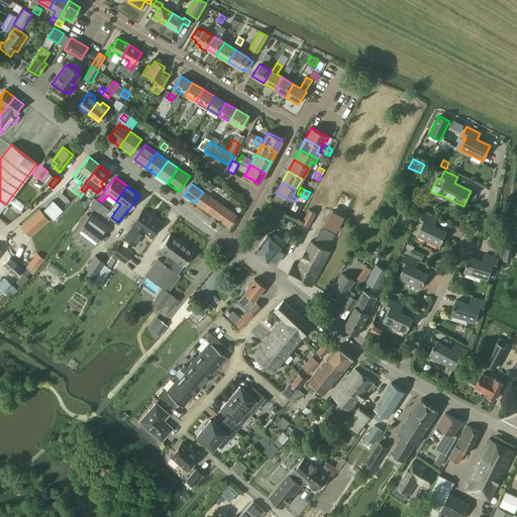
[(214,199),(203,192),(195,203),(206,211),(214,199)]
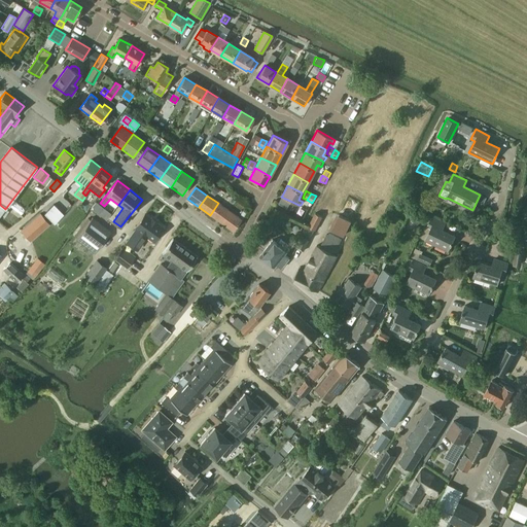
[(62,202),(69,208),(73,203),(66,197),(62,202)]
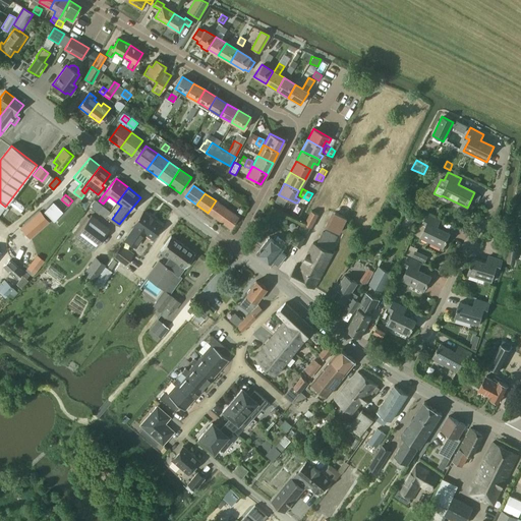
[(95,199),(90,206),(98,211),(102,206),(95,199)]
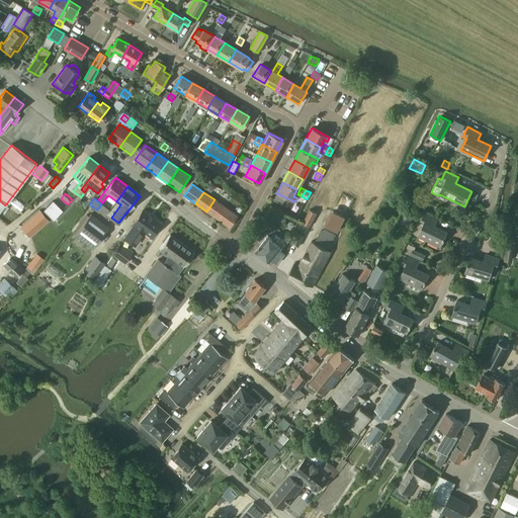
[(226,207),(214,199),(206,211),(218,219),(226,207)]
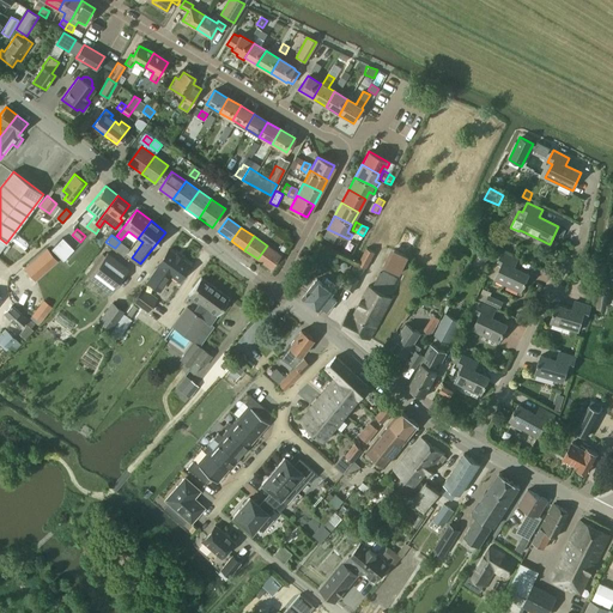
[(74,249),(62,237),(52,249),(64,260),(74,249)]
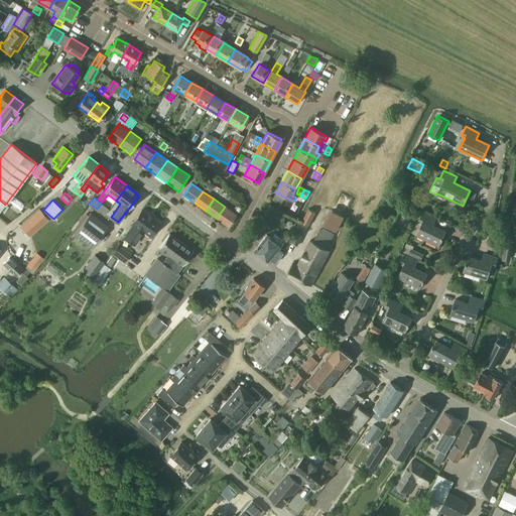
[(236,215),(225,207),(217,218),(228,226),(236,215)]
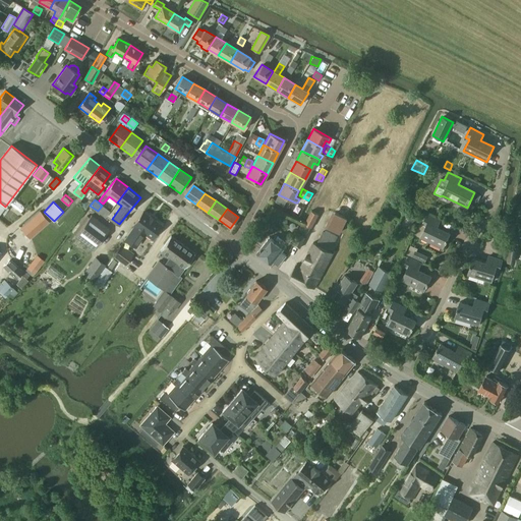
[(311,228),(319,214),(312,211),(304,225),(311,228)]
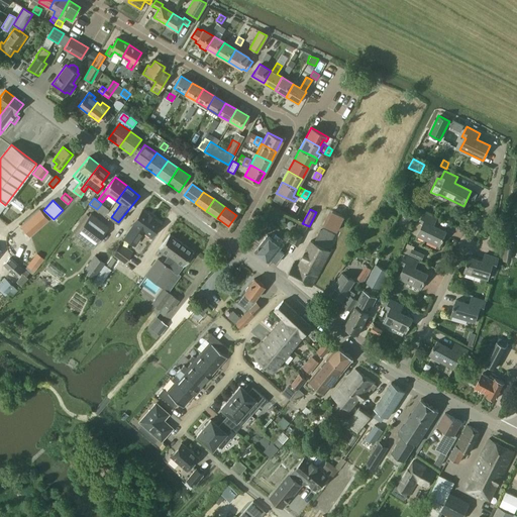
[(322,224),(337,231),(343,215),(329,209),(322,224)]
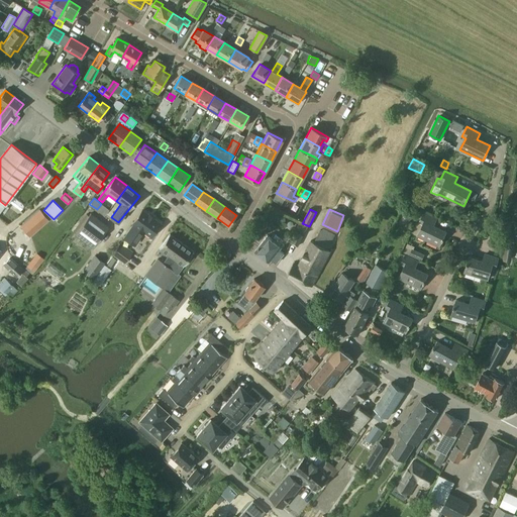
[(48,222),(37,210),(21,223),(31,236),(48,222)]
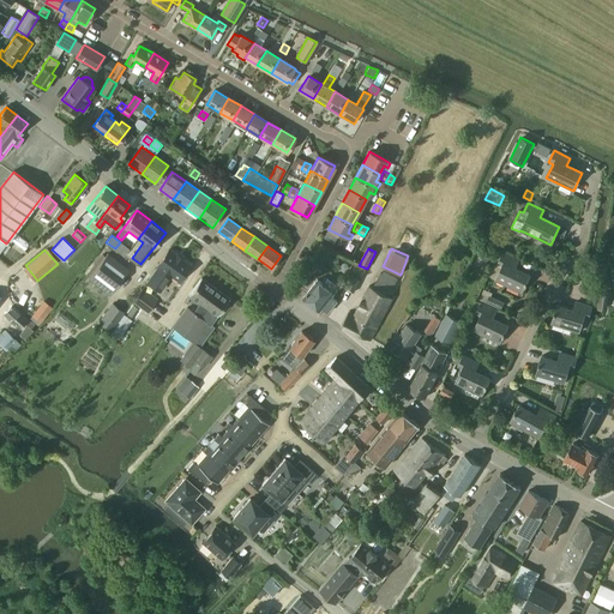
[(157,266),(148,282),(161,290),(172,276),(179,282),(191,265),(182,259),(184,258),(176,253),(176,254),(169,250),(157,266)]
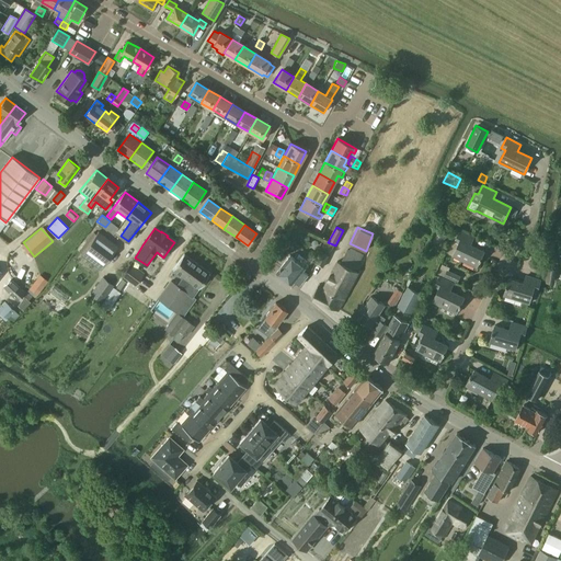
[(296,228),(293,233),(300,239),(305,233),(296,228)]
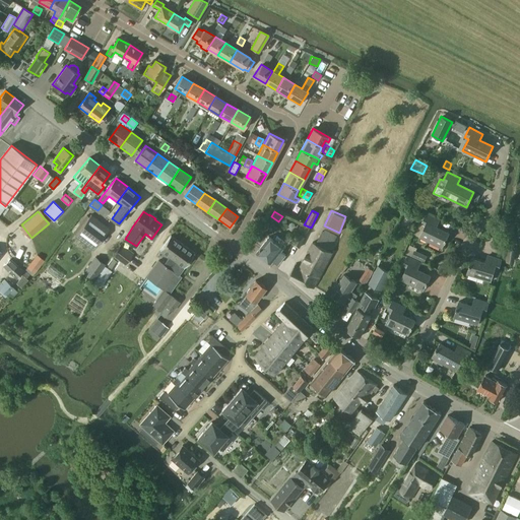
[(110,229),(91,214),(75,235),(93,249),(110,229)]
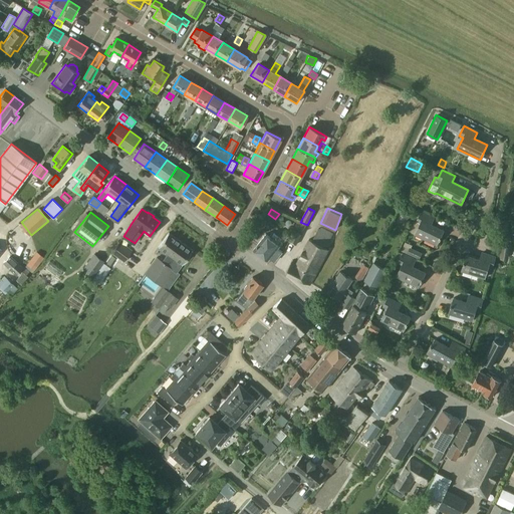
[(422,212),(417,221),(421,223),(415,234),(437,245),(444,230),(431,224),(434,218),(422,212)]
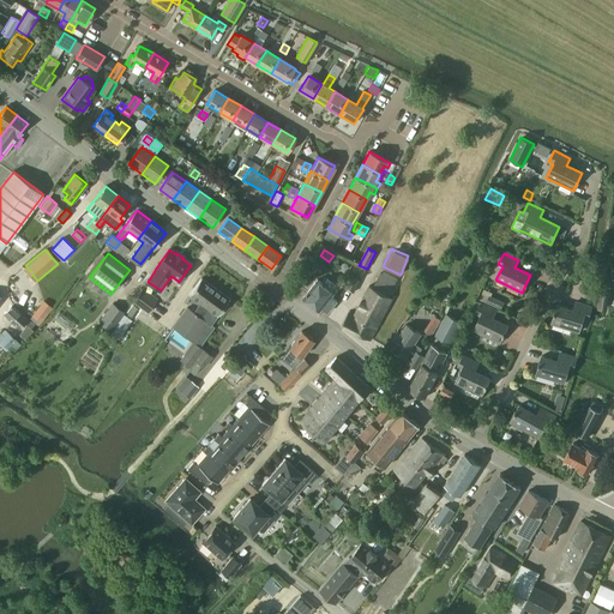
[(380,272),(373,288),(389,298),(398,278),(384,271),(383,274),(380,272)]
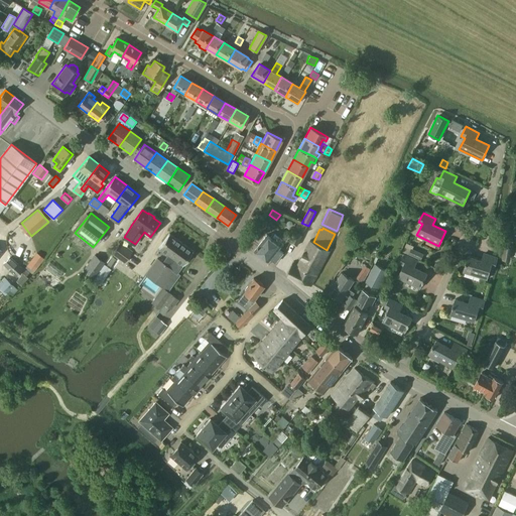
[(298,246),(303,235),(295,231),(290,243),(298,246)]
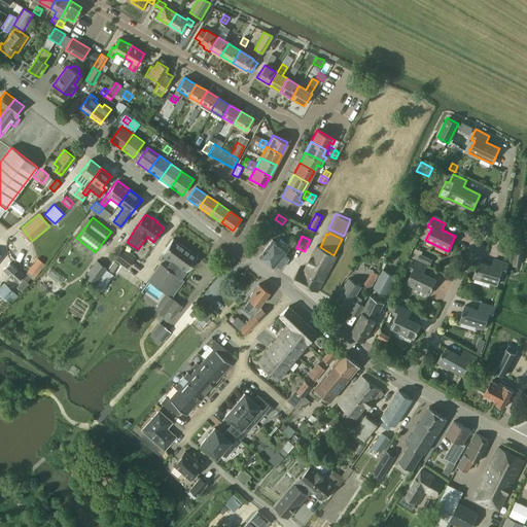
[(167,321),(173,314),(175,316),(182,306),(166,294),(178,277),(180,279),(187,270),(188,271),(192,265),(191,265),(197,256),(173,239),(162,254),(172,261),(153,285),(165,293),(154,309),(164,316),(163,318),(167,321)]
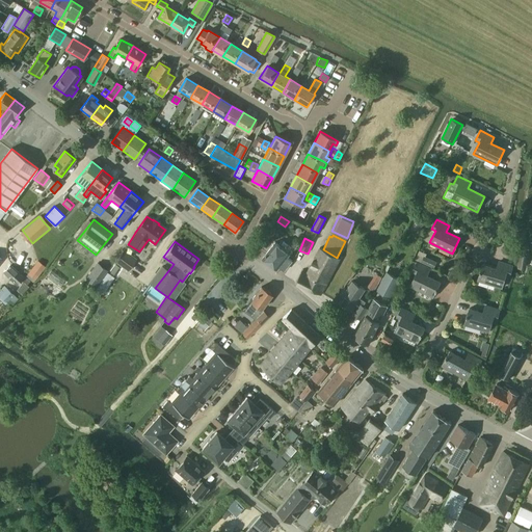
[(275,242),(263,258),(277,269),(280,267),(285,271),(292,261),(287,257),(290,254),(293,249),(284,241),(280,246),(275,242)]
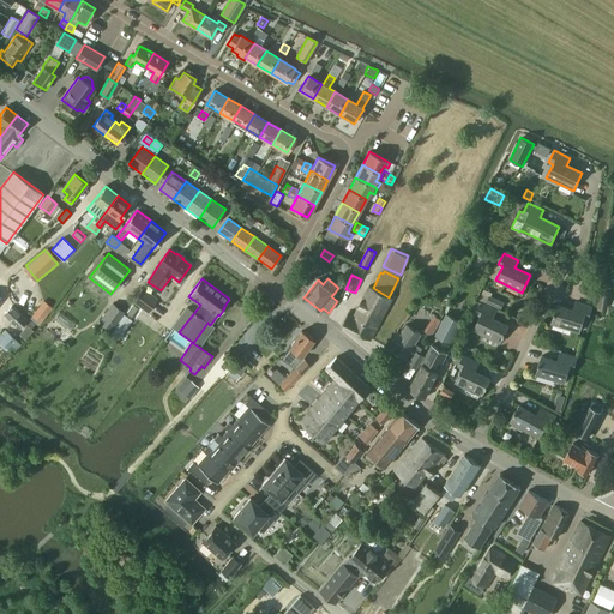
[(389,298),(373,288),(369,287),(363,299),(355,315),(349,313),(342,327),(371,341),(393,299),(390,298),(389,298)]
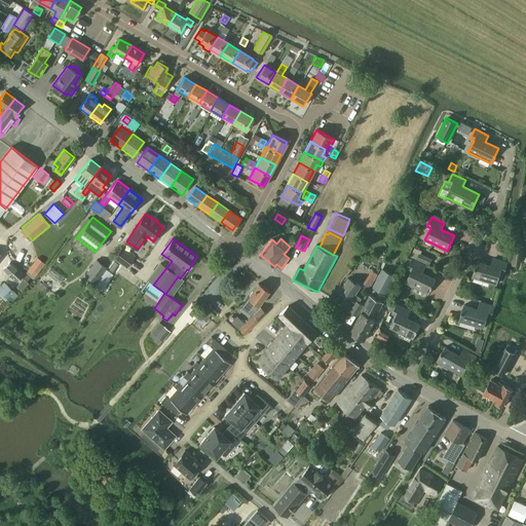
[(114,259),(127,268),(136,256),(122,247),(114,259)]
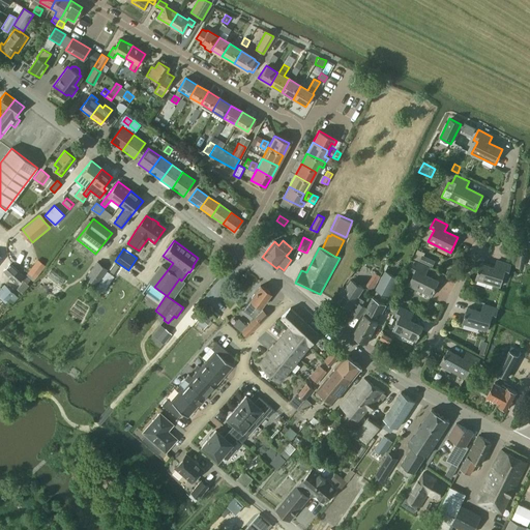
[(414,259),(419,262),(433,267),(436,261),(421,254),(421,252),(417,249),(414,259)]
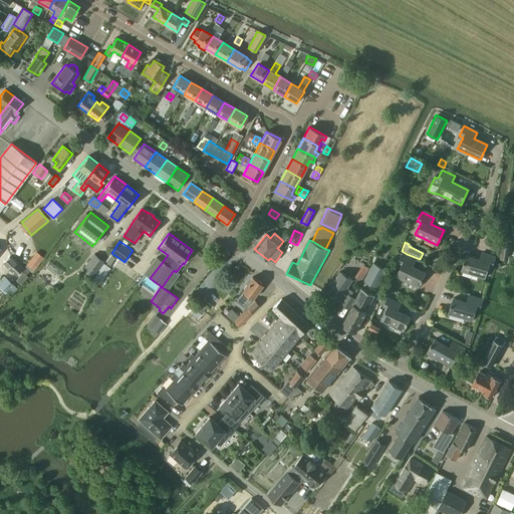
[(501,245),(500,252),(509,254),(510,247),(501,245)]
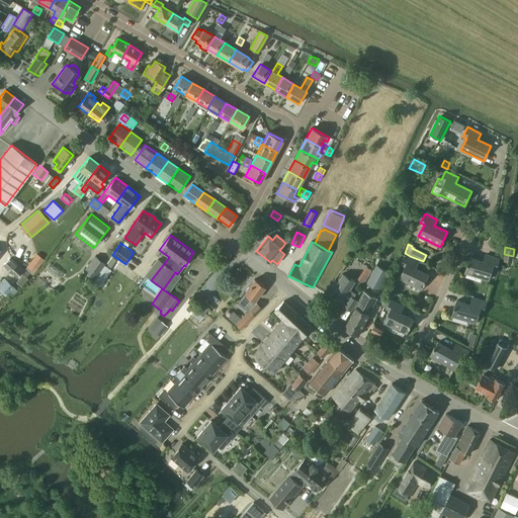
[(26,265),(32,270),(42,257),(36,252),(26,265)]
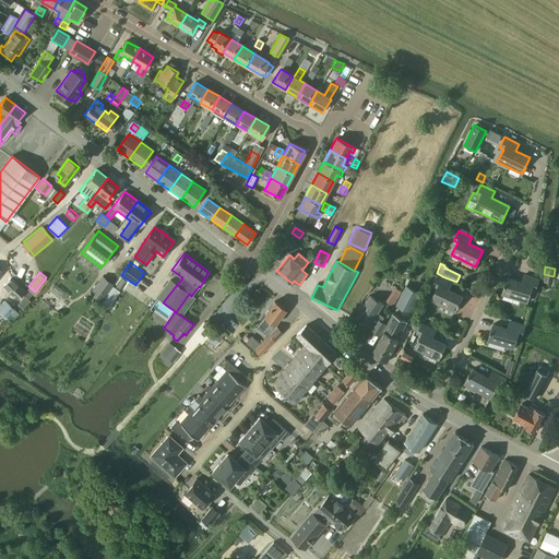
[(375,274),(370,282),(376,285),(380,277),(375,274)]
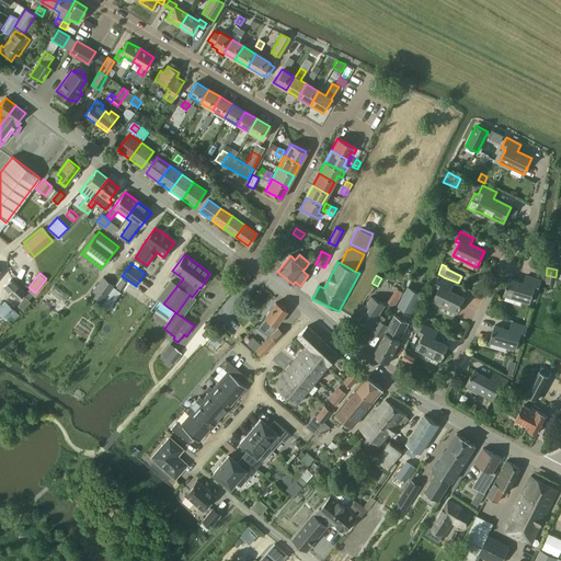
[(529,304),(534,290),(537,292),(540,281),(526,276),(524,283),(510,278),(504,296),(529,304)]
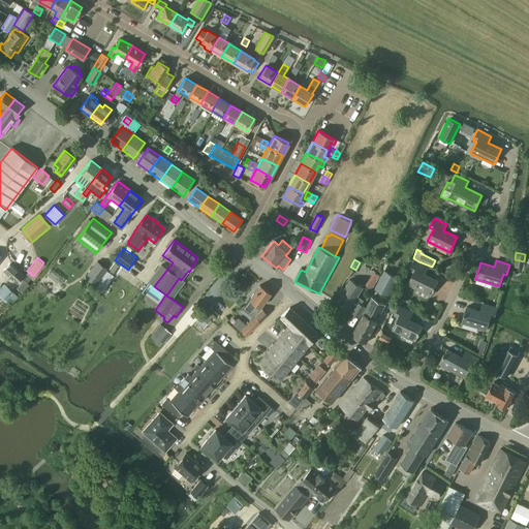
[(97,261),(86,276),(95,282),(105,269),(97,261)]
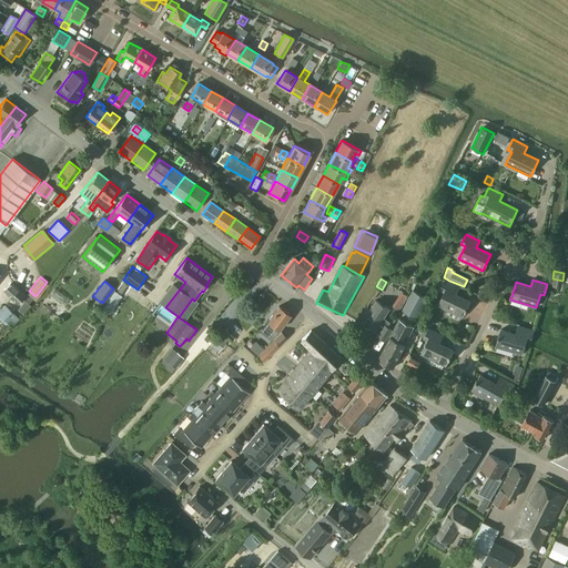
[(446,281),(440,291),(444,293),(438,305),(463,317),(470,301),(456,294),(459,287),(446,281)]
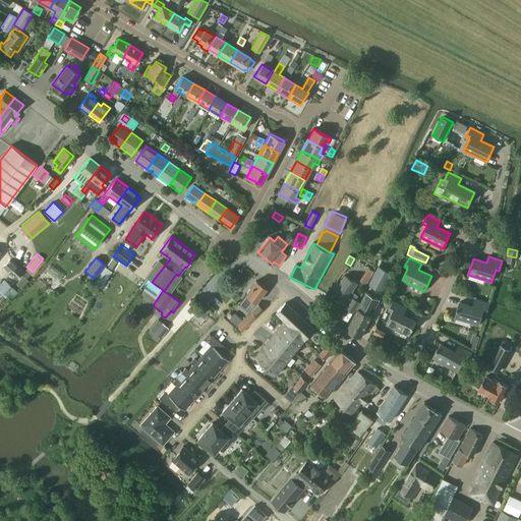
[(16,279),(18,276),(20,274),(23,272),(23,271),(22,271),(10,258),(3,267),(16,279)]
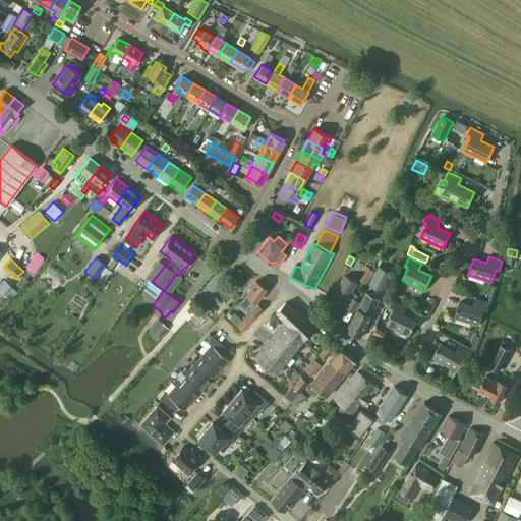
[(50,266),(46,273),(60,282),(64,275),(50,266)]
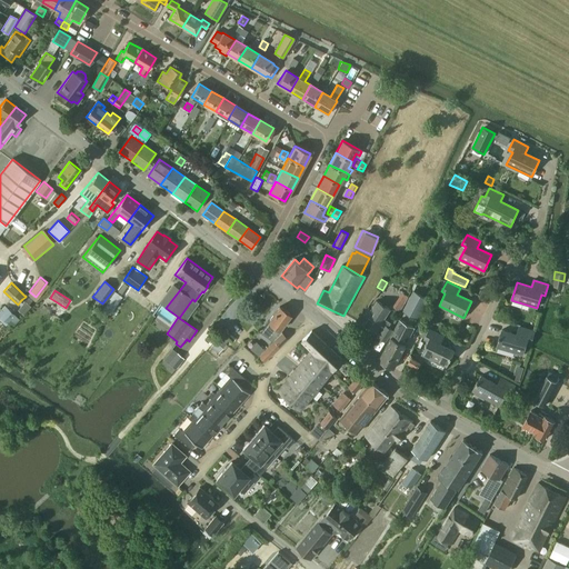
[(418,318),(429,298),(415,290),(403,310),(418,318)]
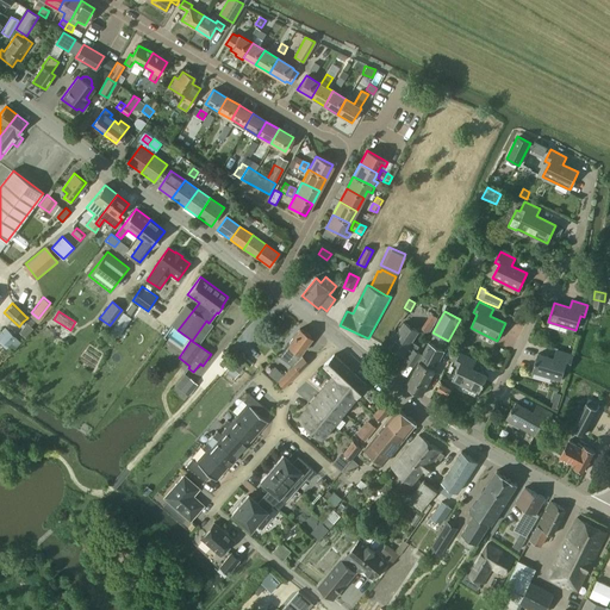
[(123,312),(110,331),(118,337),(131,319),(123,313),(123,312)]
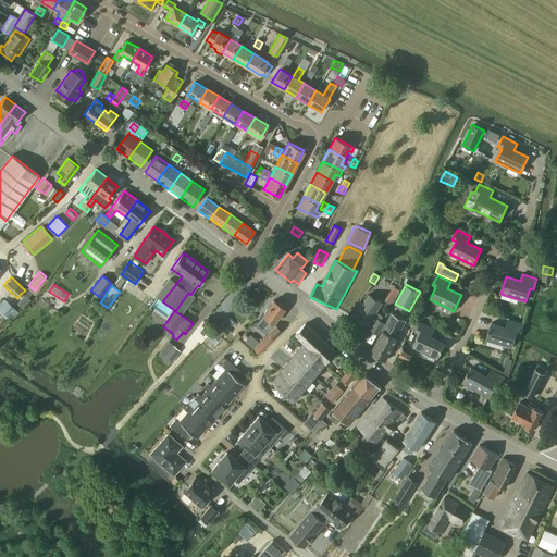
[(394,298),(399,289),(395,286),(390,295),(394,298)]
